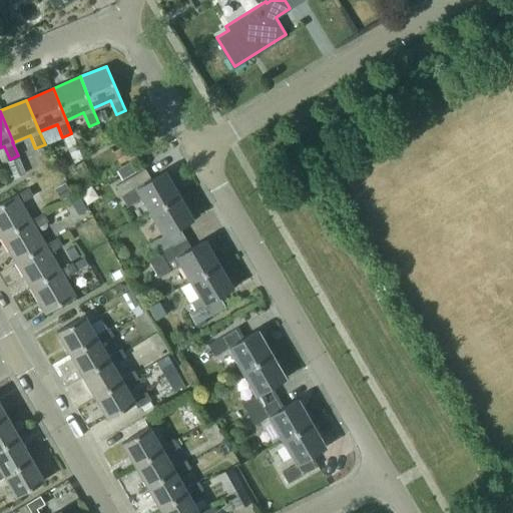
[(72,134),(63,137),(67,148),(76,144),(72,134)]
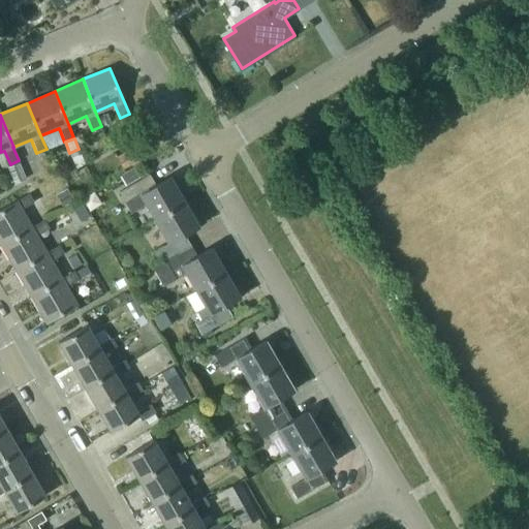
[(142,142),(116,156),(123,168),(149,155),(142,142)]
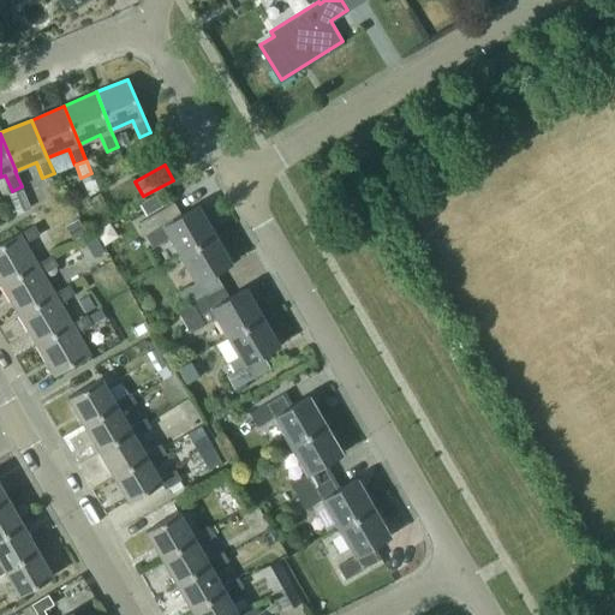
[(30,208),(23,189),(10,195),(17,213),(30,208)]
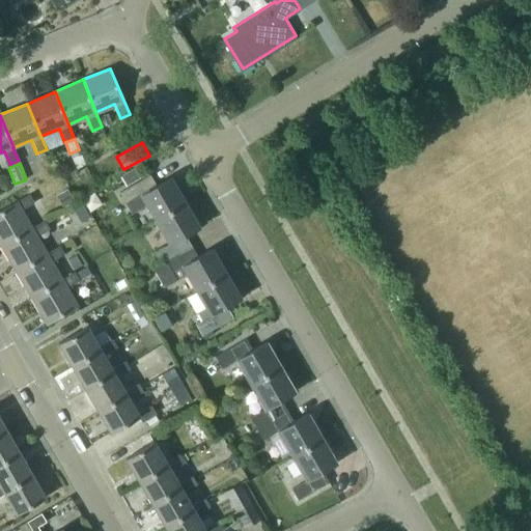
[(134,168),(120,176),(127,186),(140,178),(134,168)]
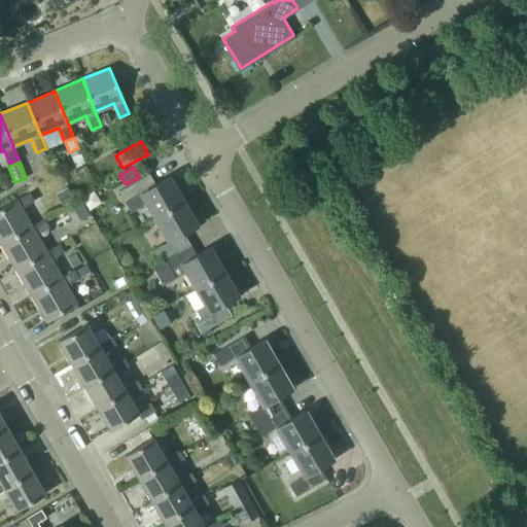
[(145,204),(152,218),(183,201),(170,176),(155,184),(149,173),(118,191),(131,212),(145,204)]
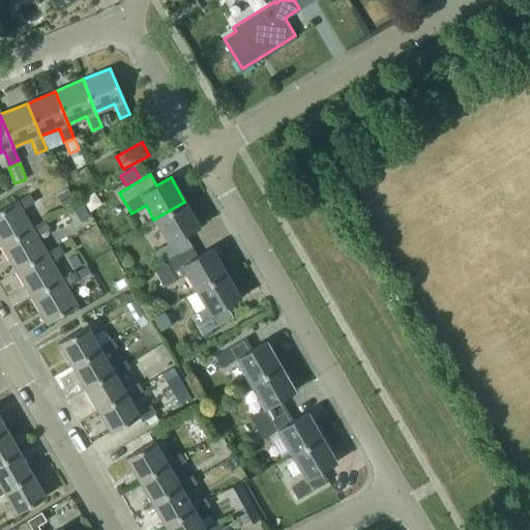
[(67,184),(56,192),(63,205),(76,197),(67,184)]
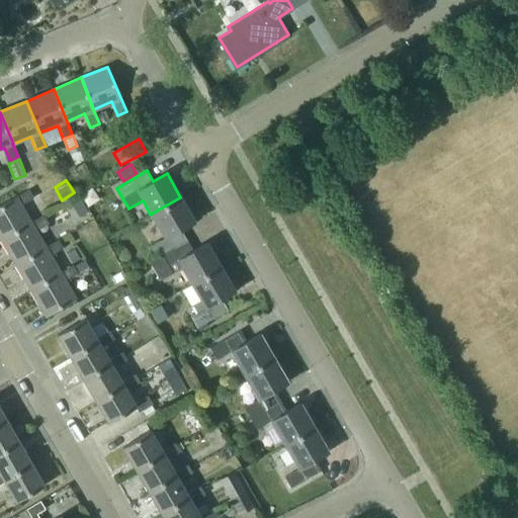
[(0,206),(0,238),(1,240),(31,223),(21,204),(33,197),(29,190),(0,206)]
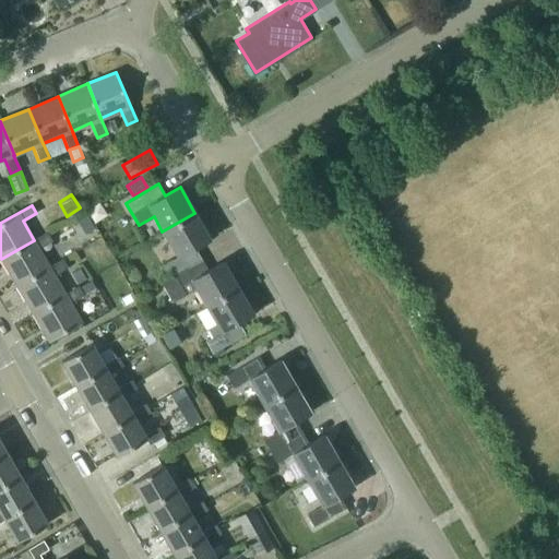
[(163,266),(169,277),(202,259),(195,248),(210,239),(194,213),(162,232),(178,258),(163,266)]
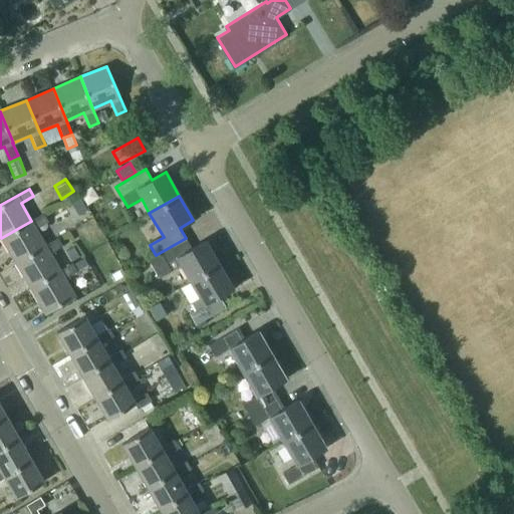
[(1,238),(16,264),(46,246),(36,229),(48,222),(43,214),(31,221),(1,238)]
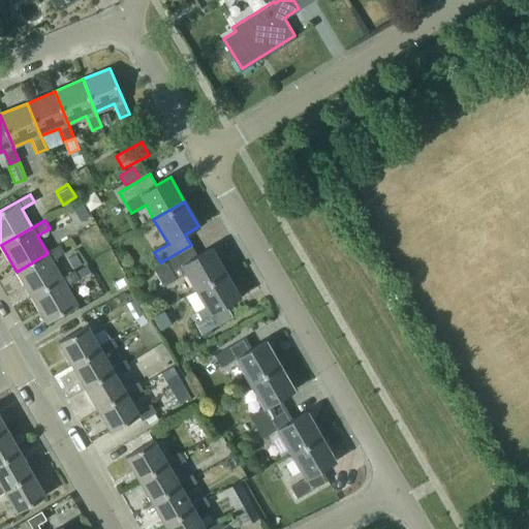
[(194,290),(225,272),(212,248),(197,255),(191,245),(160,262),(152,267),(163,286),(185,273),(194,290)]
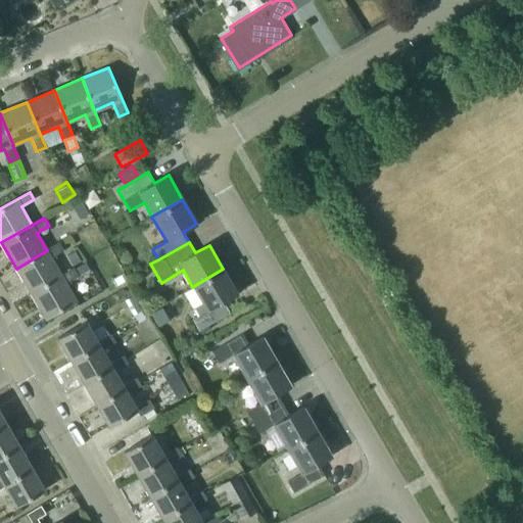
[(16,269),(32,294),(61,276),(51,258),(63,251),(59,243),(47,250),(16,269)]
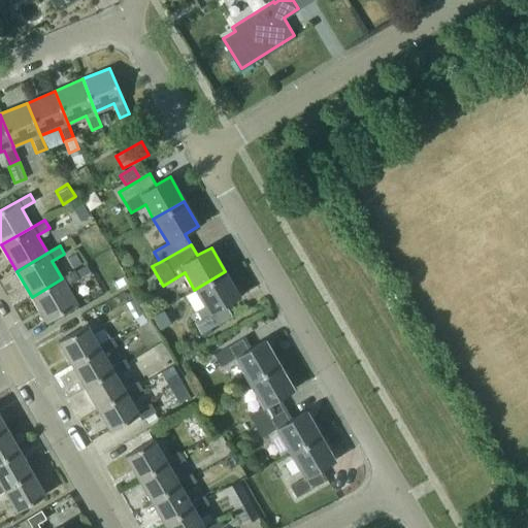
[(81,261),(75,250),(67,255),(73,266),(81,261)]
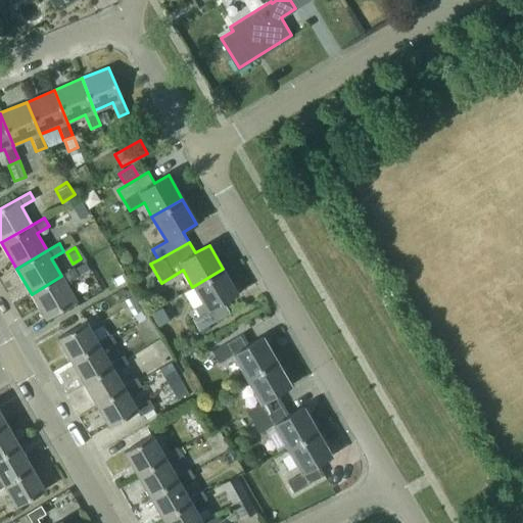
[(85,262),(74,268),(79,276),(90,270),(85,262)]
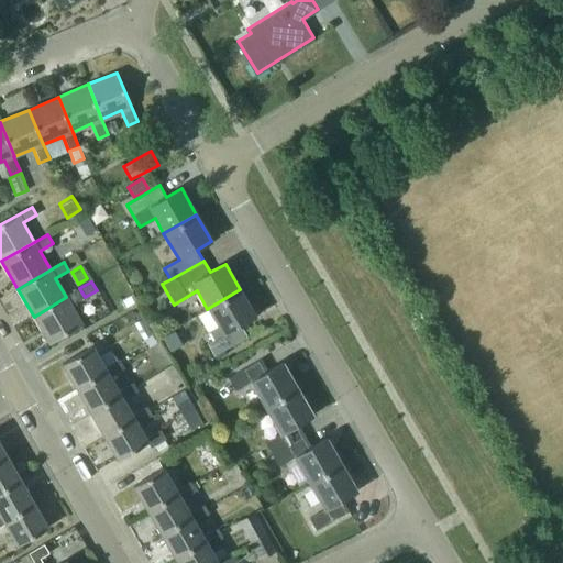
[(66,297),(34,317),(48,343),(81,323),(70,306),(84,298),(79,289),(66,297)]
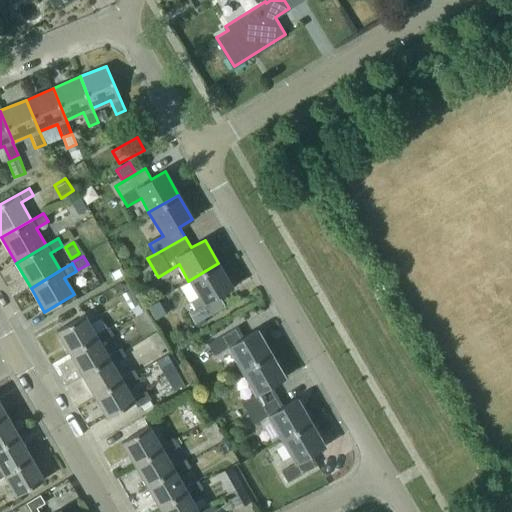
[(218,263),(188,281),(198,297),(190,302),(194,310),(189,312),(195,323),(225,306),(218,295),(232,287),(218,263)]
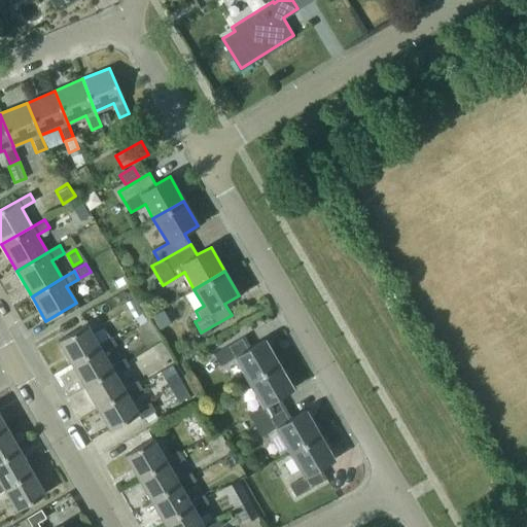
[(134,299),(126,303),(135,318),(142,313),(134,299)]
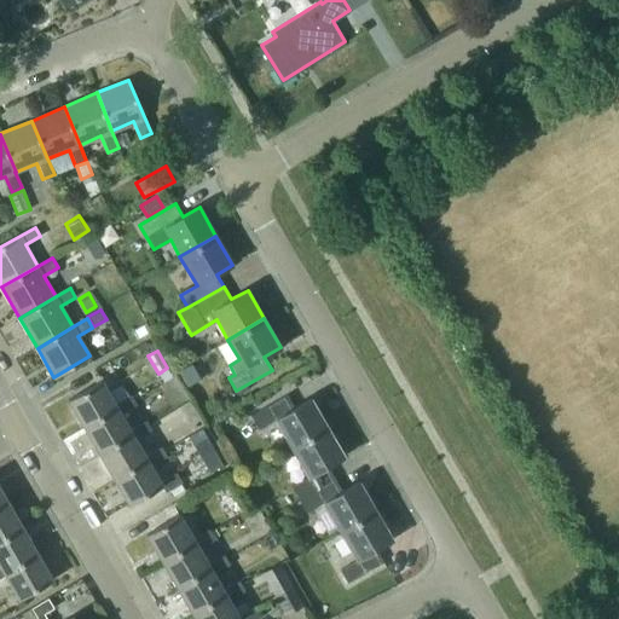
[(68,400),(82,426),(84,428),(117,408),(121,414),(136,405),(131,395),(115,404),(102,381),(68,400)]
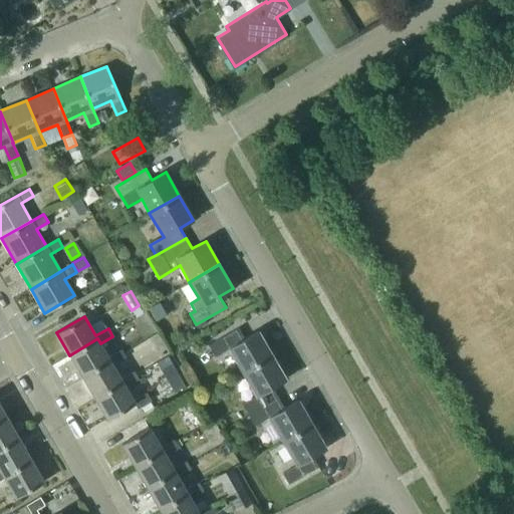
[(228,348),(242,372),(272,354),(258,330),(244,338),(238,327),(208,344),(215,356),(228,348)]
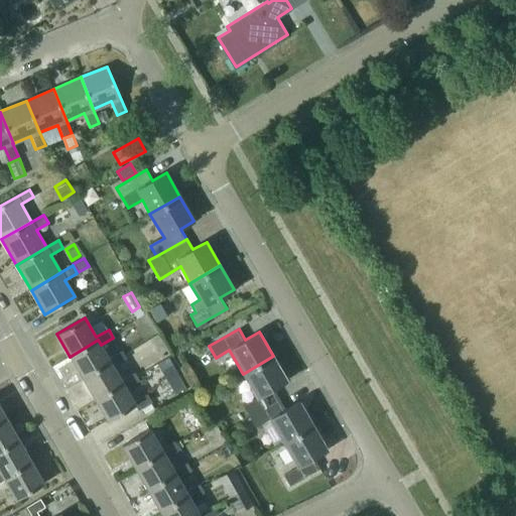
[(109,359),(101,345),(98,340),(70,357),(83,378),(110,361),(114,367),(126,360),(121,351),(109,359)]
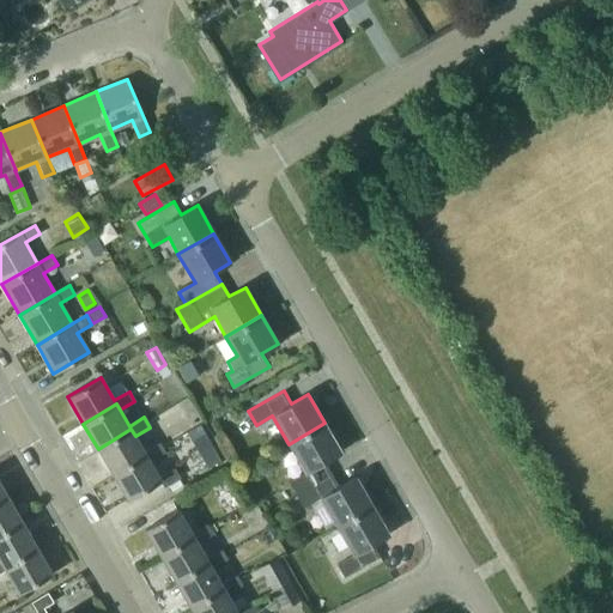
[(290,481),(297,495),(332,474),(325,461),(341,451),(325,423),(289,444),(305,472),(290,481)]
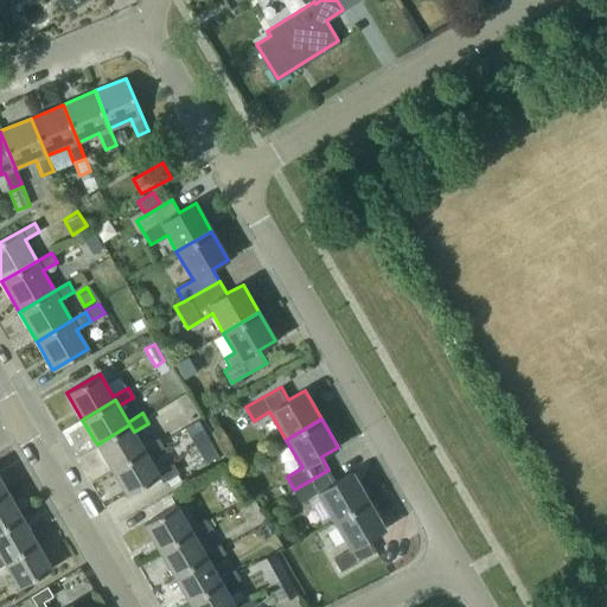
[(134,432),(129,425),(97,445),(112,471),(145,451),(148,457),(164,448),(158,439),(142,447),(134,432)]
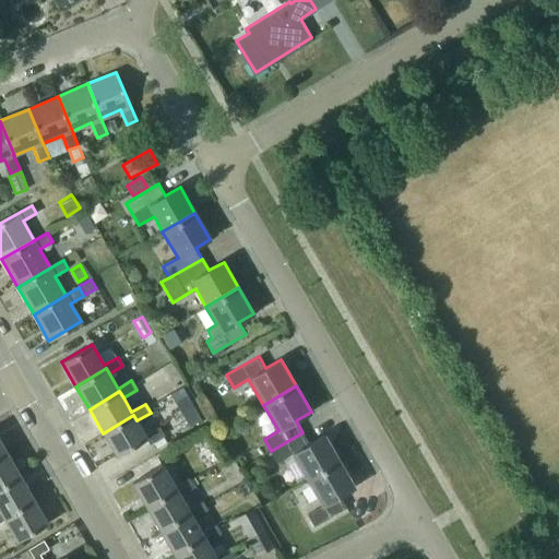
[(145,435),(137,420),(133,415),(103,433),(117,456),(146,439),(149,444),(164,436),(158,427),(145,435)]
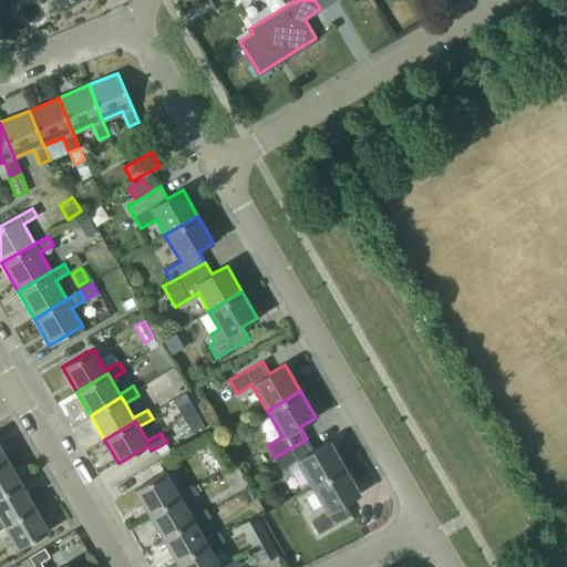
[(296,461),(311,486),(344,467),(329,441),(315,450),(307,439),(275,457),(281,468),(296,461)]
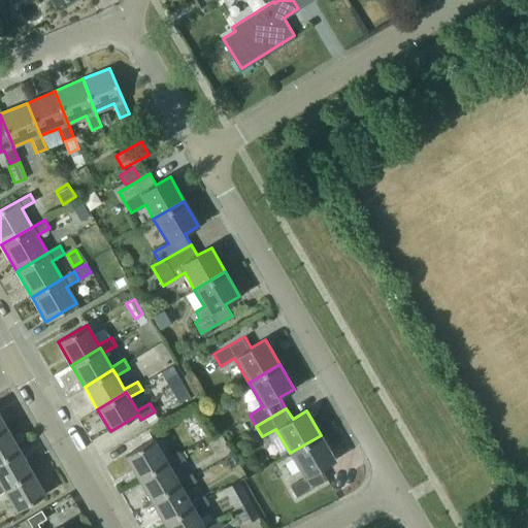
[(0,459),(19,449),(5,426),(0,429),(0,459)]
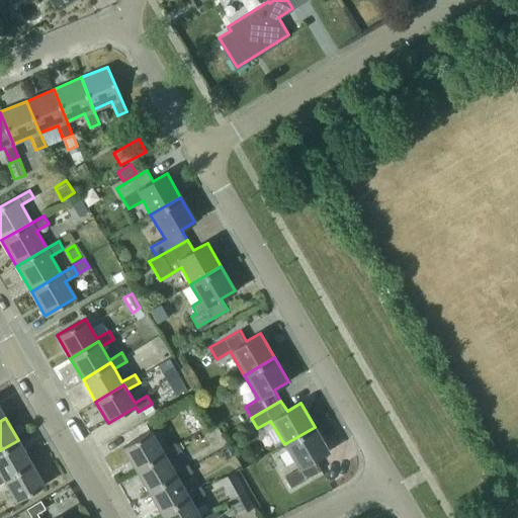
[(315,427),(284,444),(298,468),(285,477),(291,488),(322,470),(315,459),(329,451),(315,427)]
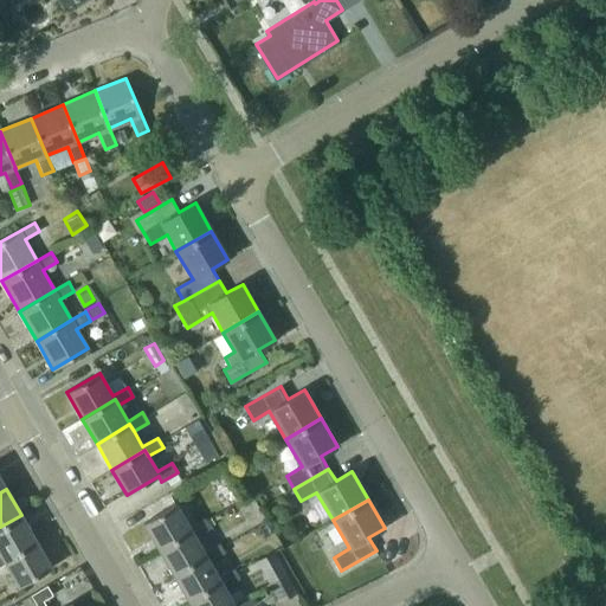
[(142,523),(159,549),(192,530),(195,536),(210,528),(204,519),(189,527),(175,503),(142,523)]
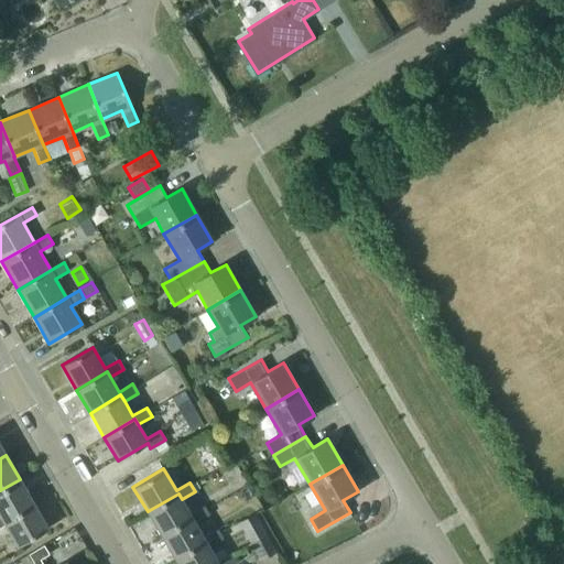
[(0,514),(0,516),(3,520),(33,502),(20,479),(0,490),(0,514)]
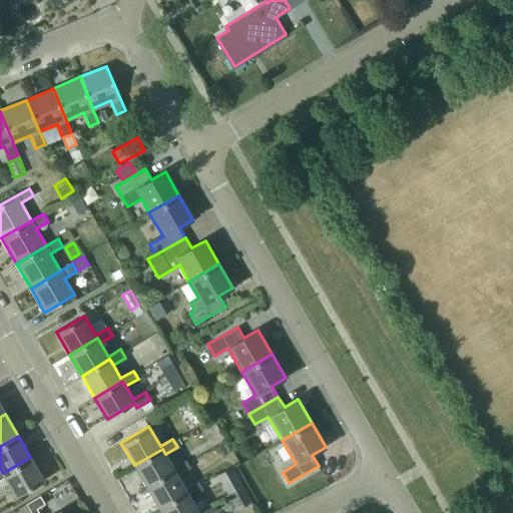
[(134,465),(147,488),(175,472),(177,476),(190,468),(185,460),(181,462),(180,459),(172,457),(168,460),(164,454),(165,454),(162,449),(134,465)]
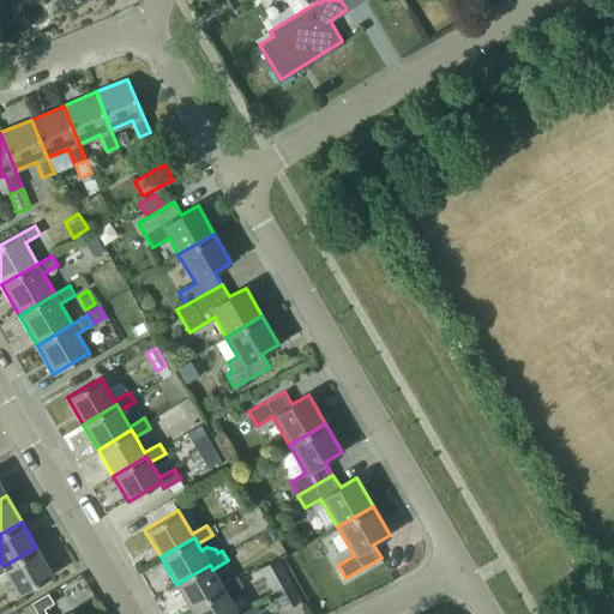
[(52,575),(36,548),(36,547),(4,566),(0,561),(0,560),(0,573),(6,571),(19,594),(52,575)]
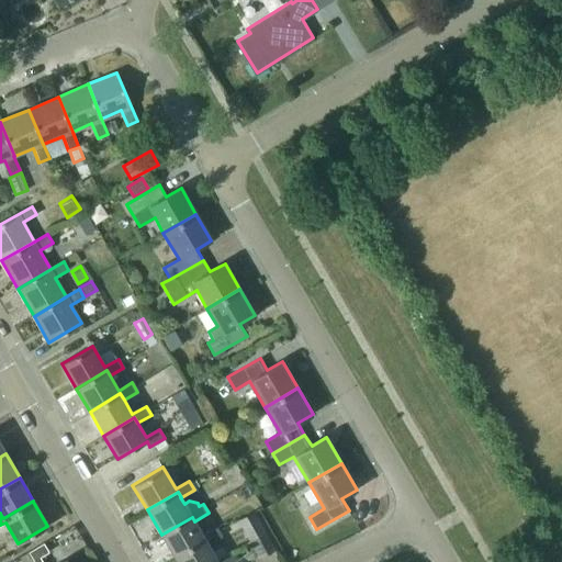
[(259,558),(261,561),(282,561),(253,513),(237,521),(249,541),(245,544),(255,560),(259,558)]
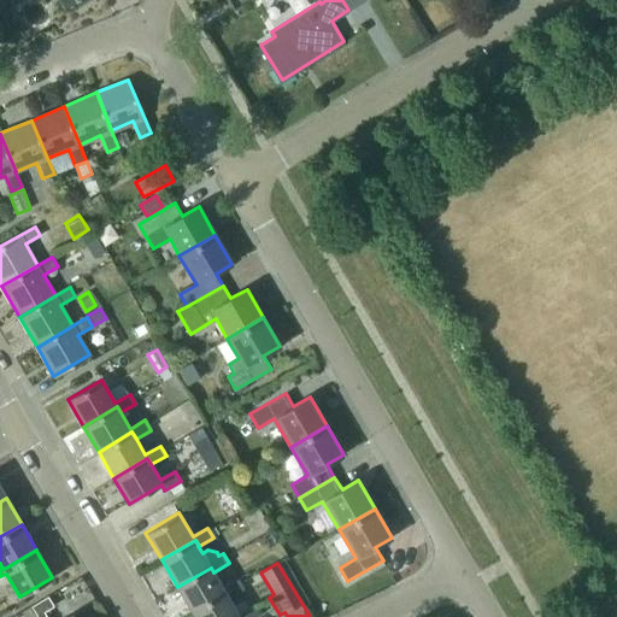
[(177,587),(193,613),(227,593),(229,598),(244,589),(239,580),(223,589),(213,573),(211,568),(177,587)]
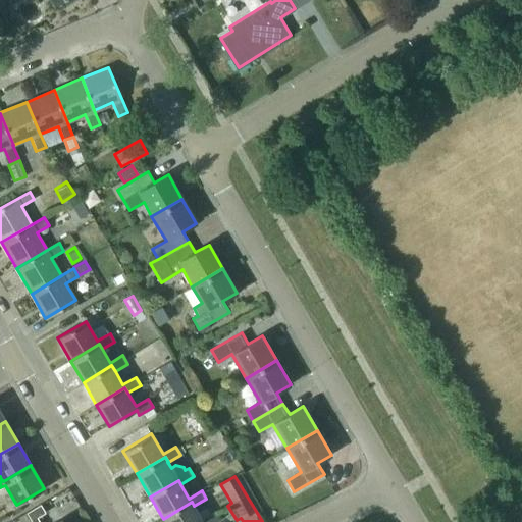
[(164,521),(214,521),(218,520),(214,512),(202,520),(194,506),(192,502),(163,519),(164,521)]
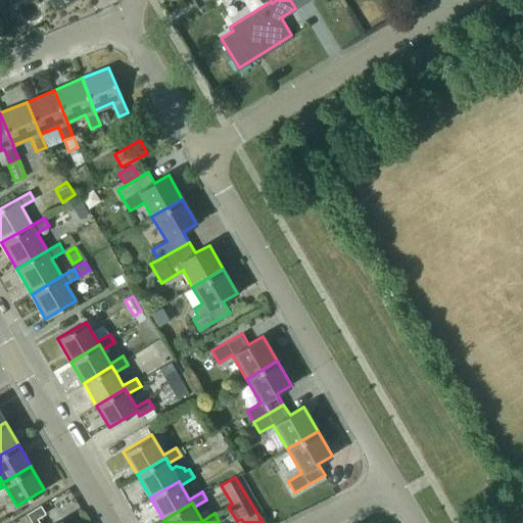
[(45,513),(40,505),(26,513),(31,522),(37,518),(45,513)]
